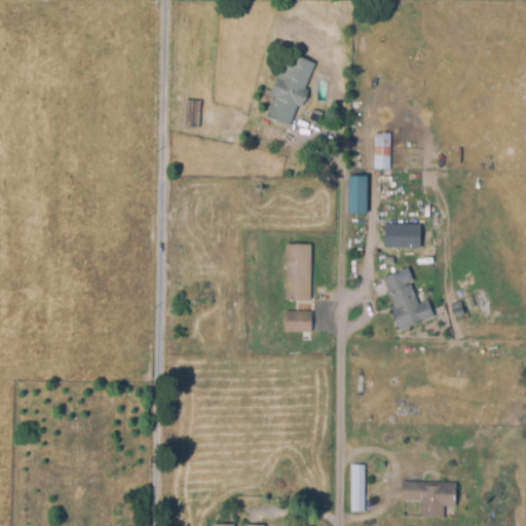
[(312,66),(303,90),(308,92),(301,109),(296,107),(288,128),(265,119),(273,98),(267,96),(284,54),(312,66)]
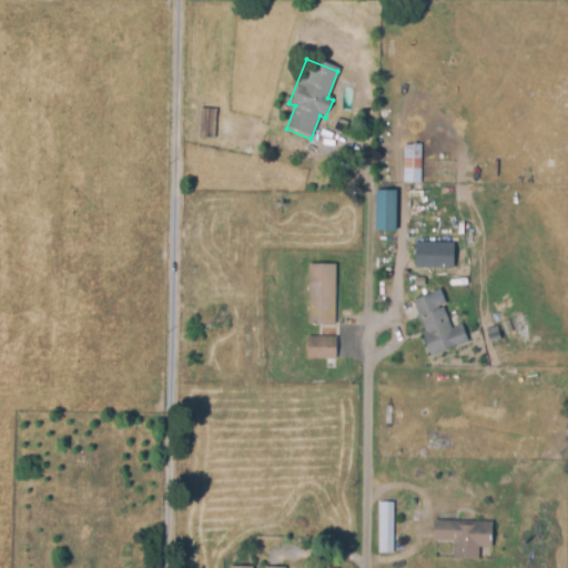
[(214,109),(213,137),(200,137),(201,109),(214,109)]
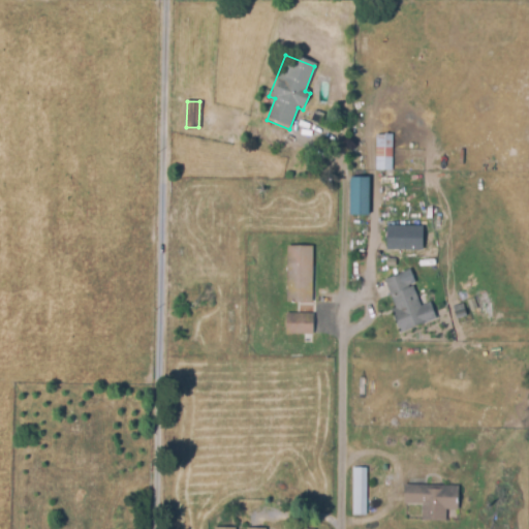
[(375,135),(391,136),(391,172),(375,172),(375,135)]
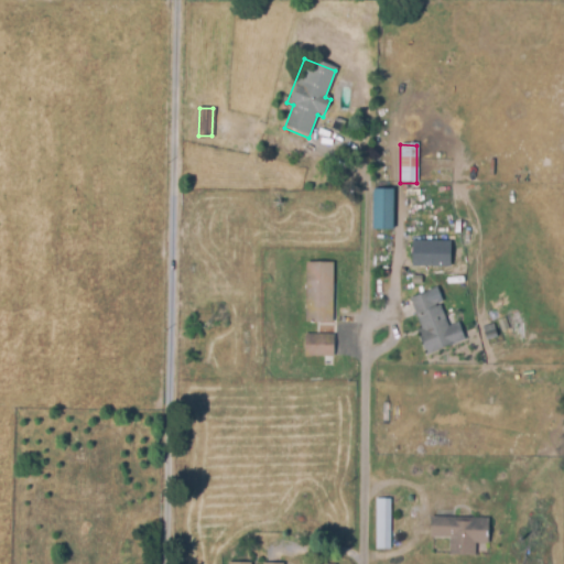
[(391,229),(392,188),(371,188),(370,229),(391,229)]
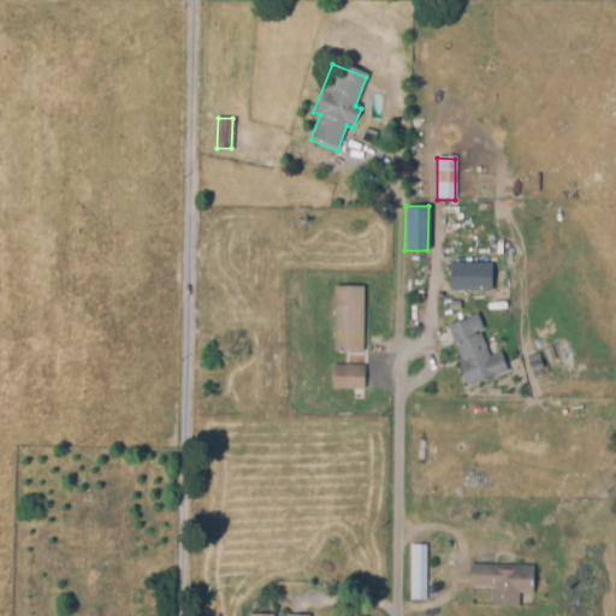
[(490,291),(491,262),(448,262),(448,290),(490,291)]
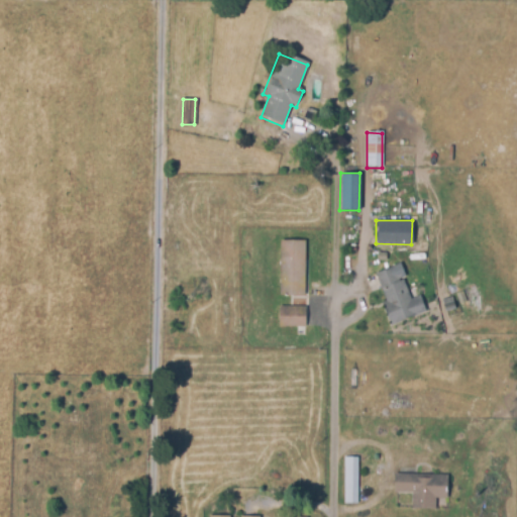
[(279,240),(304,240),(304,295),(280,295),(279,240)]
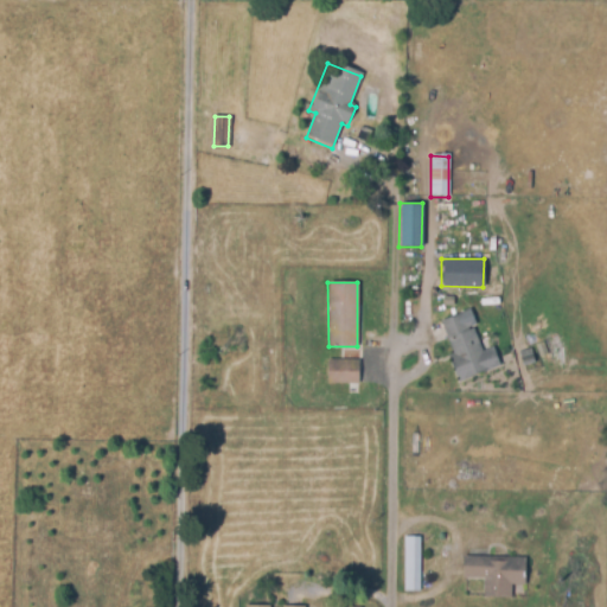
[(468,311),(475,328),(472,330),(481,355),(492,350),(499,366),(459,384),(448,357),(453,355),(440,323),(468,311)]
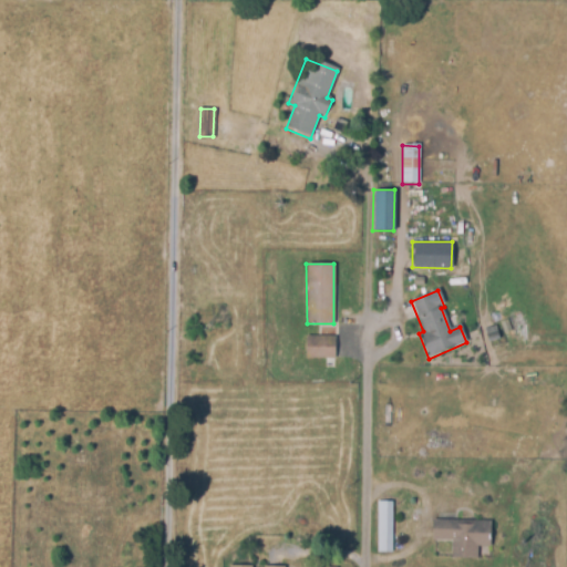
[(500,322),(505,320),(508,330),(503,331),(500,322)]
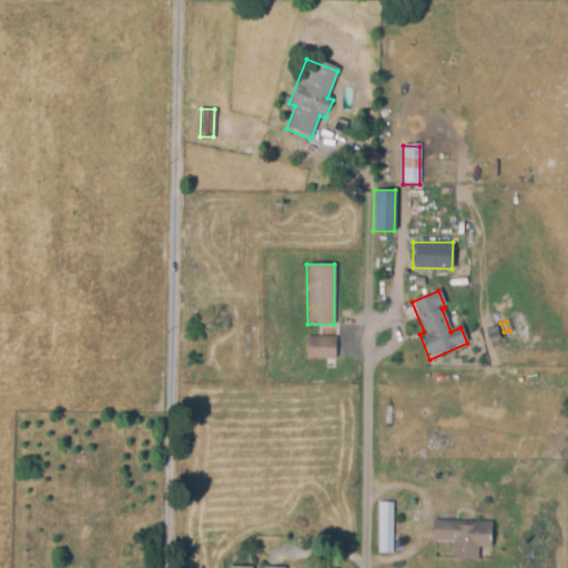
[(485,330),(495,327),(497,337),(488,340),(485,330)]
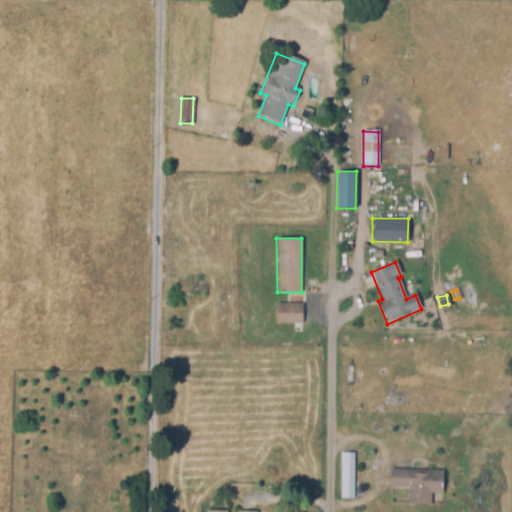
[(276,305),(301,305),(301,324),(275,324),(276,305)]
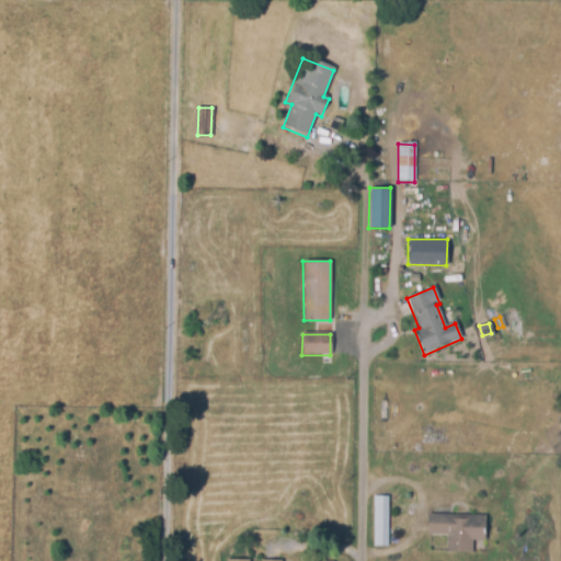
[(373,499),(389,499),(388,548),(373,548),(373,499)]
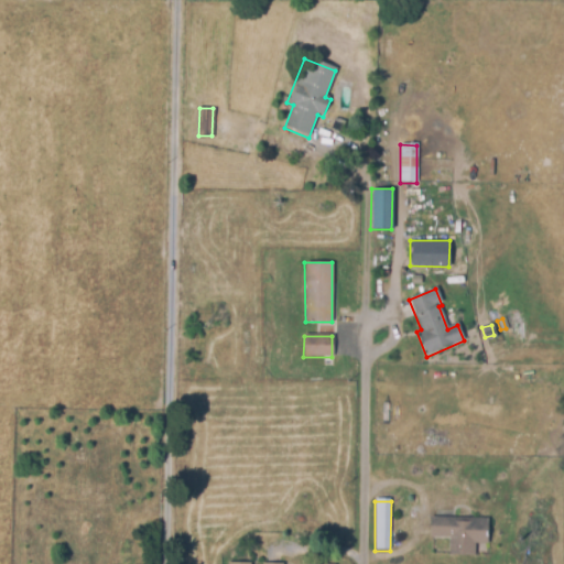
[(430,519),(484,520),(483,546),(475,546),(475,559),(449,559),(449,540),(429,539),(430,519)]
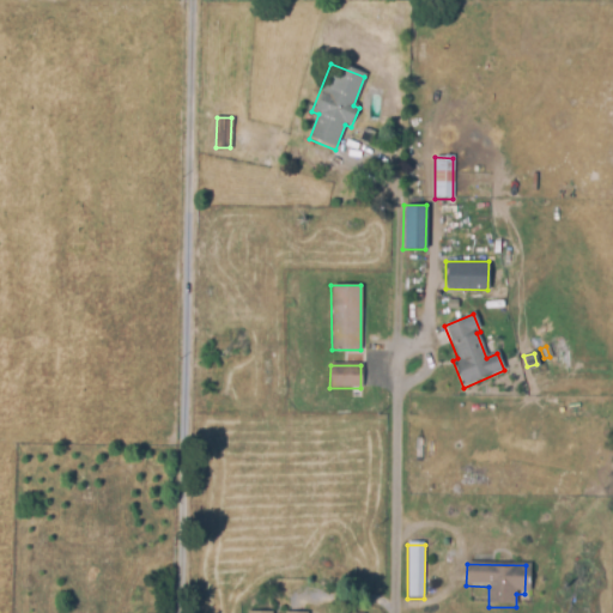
All buildings are outlined.
